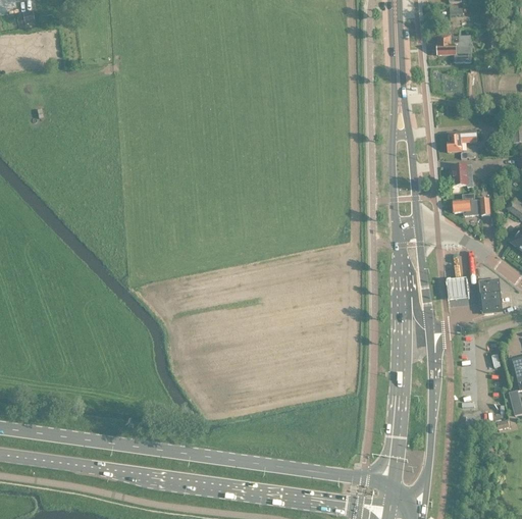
[(458,35),(451,36),(451,43),(456,43),(456,54),(455,54),(455,61),(471,61),(470,35),(458,35)]
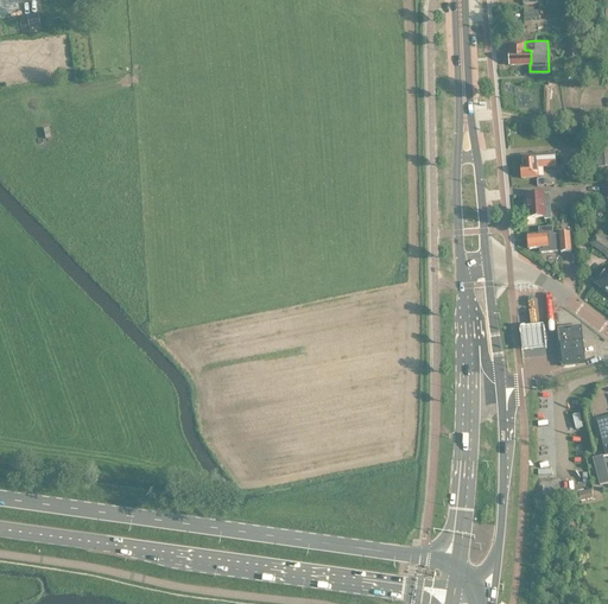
[(576,40),(568,40),(567,40),(568,56),(577,55),(576,40)]
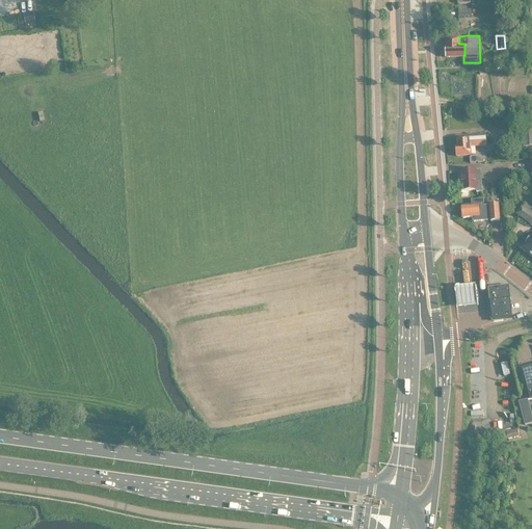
[(459,44),(459,36),(445,36),(446,55),(463,54),(463,55),(464,55),(464,44),(459,44)]
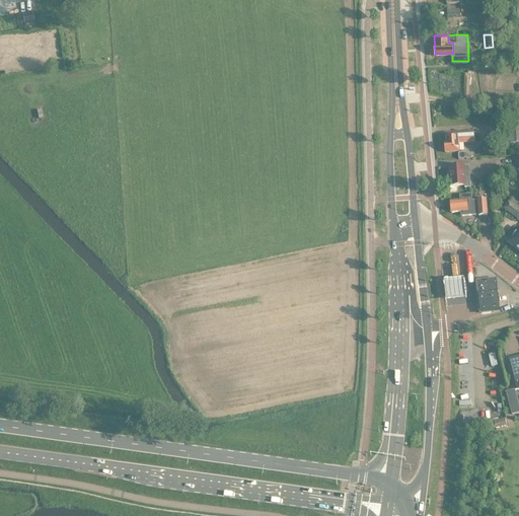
[(510,141),(518,140),(518,121),(509,122),(510,141)]
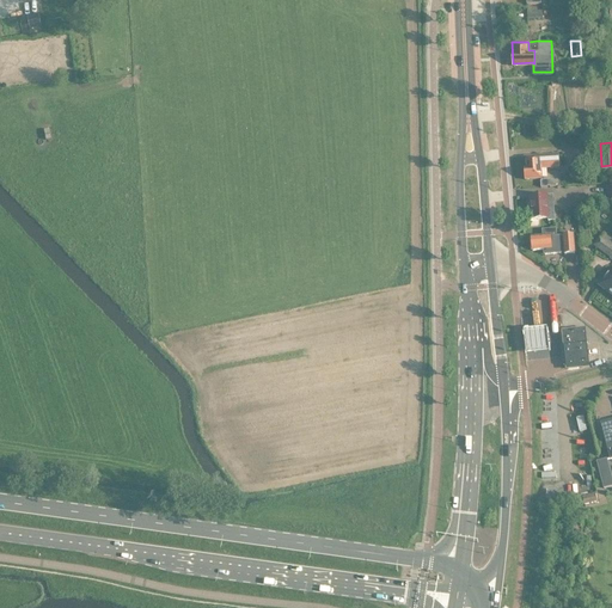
[(525,165),(524,166),(525,177),(542,176),(540,166),(558,165),(558,153),(525,155),(525,165)]
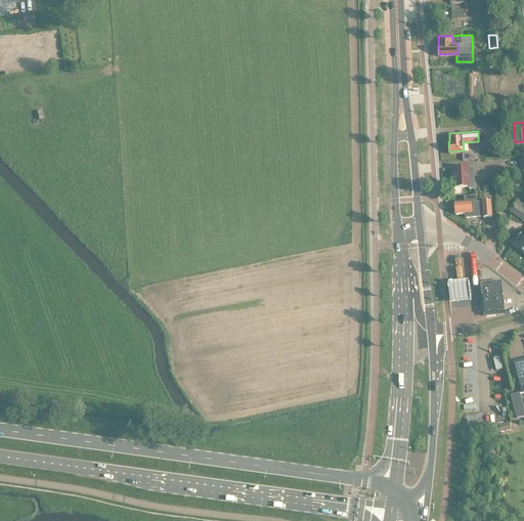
[(453,166),(453,176),(452,176),(452,186),(469,185),(469,187),(475,186),(473,166),(468,167),(468,165),(453,166)]
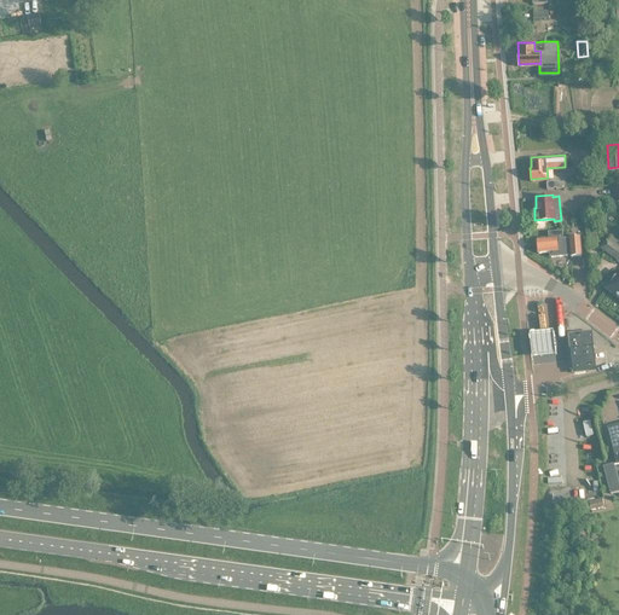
[(548,230),(549,236),(537,237),(537,243),(536,243),(536,249),(538,249),(538,250),(549,249),(550,254),(567,253),(567,250),(571,250),(571,254),(580,253),(579,235),(568,235),(570,236),(562,237),(561,228),(548,230)]
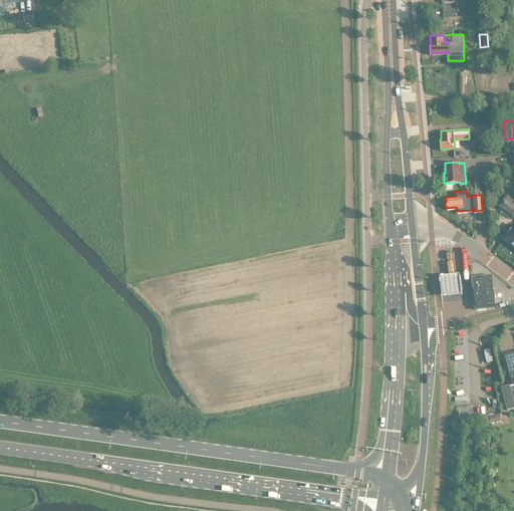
[(513,205),(503,198),(499,204),(513,215),(513,205)]
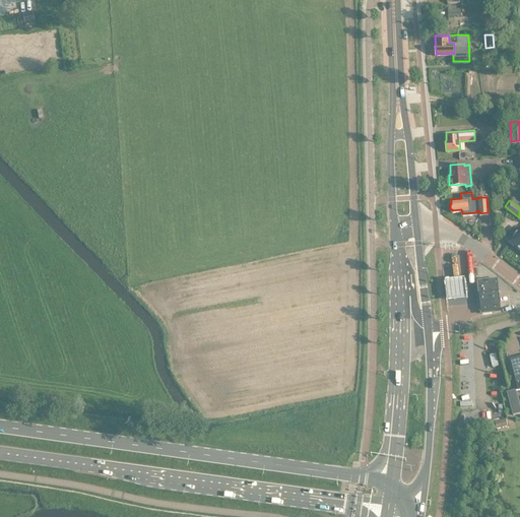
[(515,233),(509,241),(519,249),(519,227),(519,228),(517,227),(513,232),(515,233)]
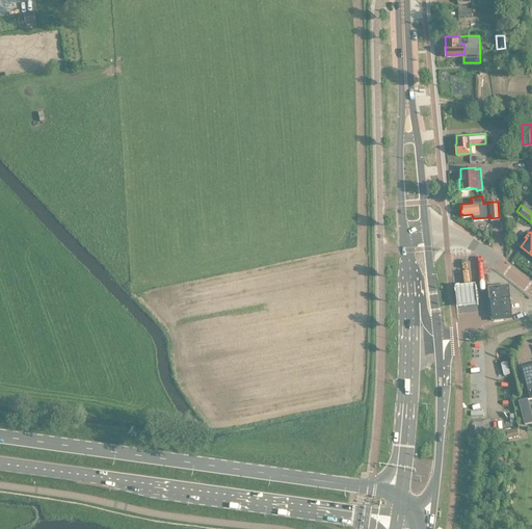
[(477,305),(474,283),(454,286),(456,307),(477,305)]
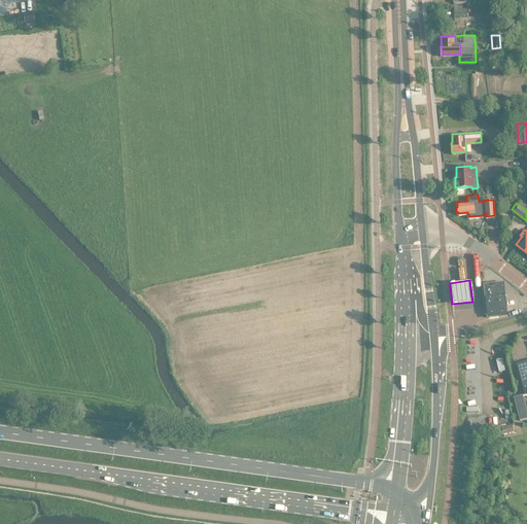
[(483,282),(487,316),(506,314),(503,280),(483,282)]
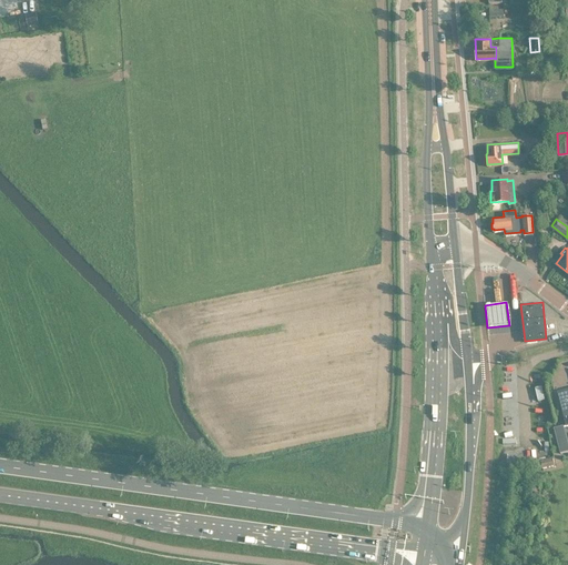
[(535,386),(537,399),(544,397),(540,384),(535,386)]
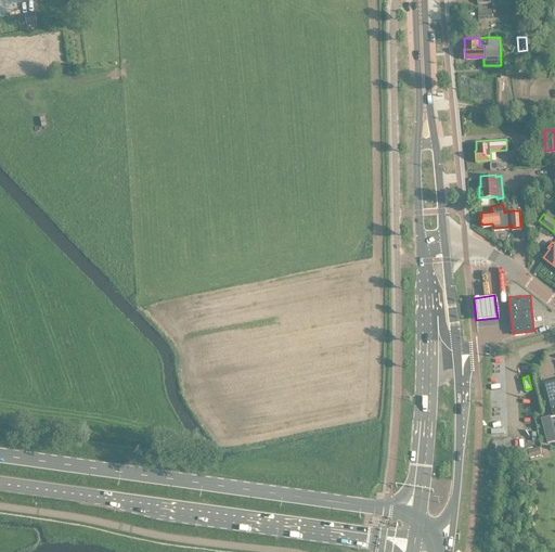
[(554,379),(544,382),(553,414),(554,413),(554,379)]
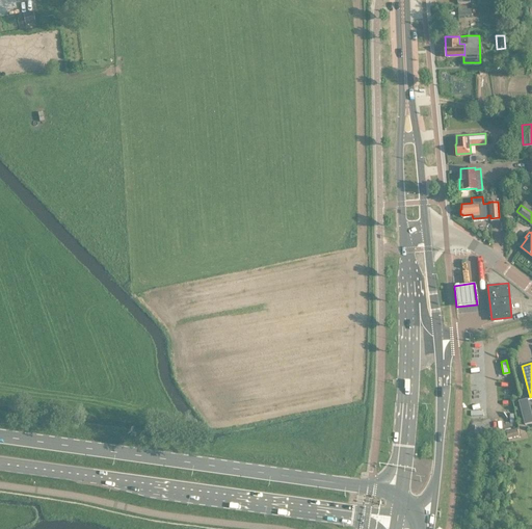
[(531,417),(530,411),(522,413),(524,422),(531,420),(531,417)]
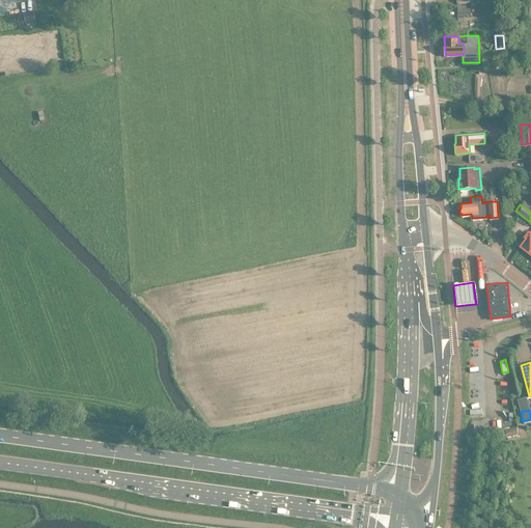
[(515,426),(505,428),(506,436),(516,433),(515,426)]
